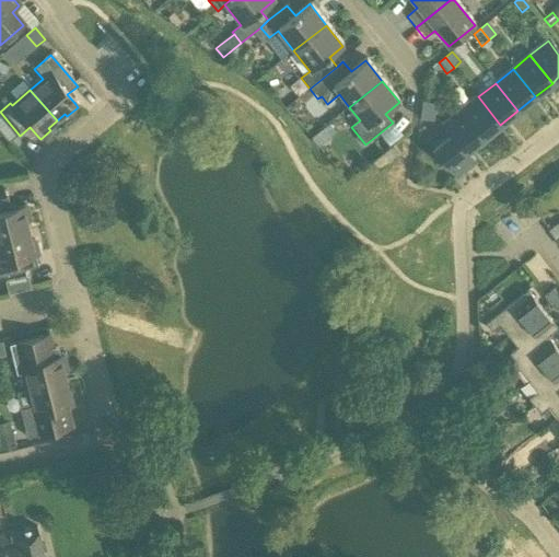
[(500,125),(478,96),(461,111),(484,138),(500,125)]
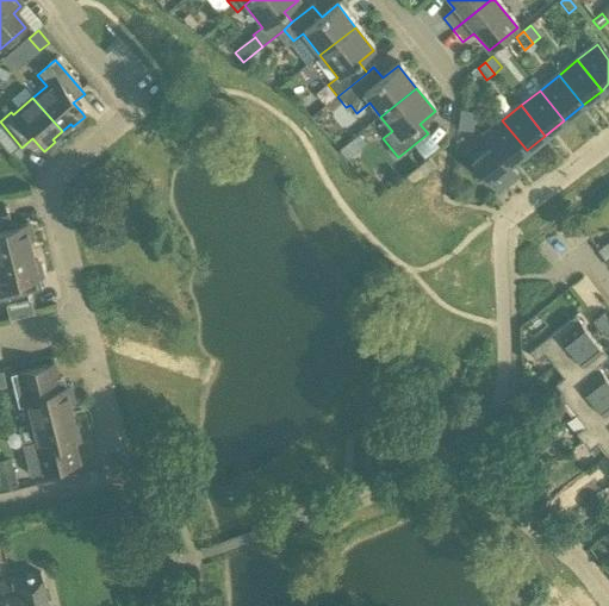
[(472,124),(473,114),(458,113),(457,123),(472,124)]
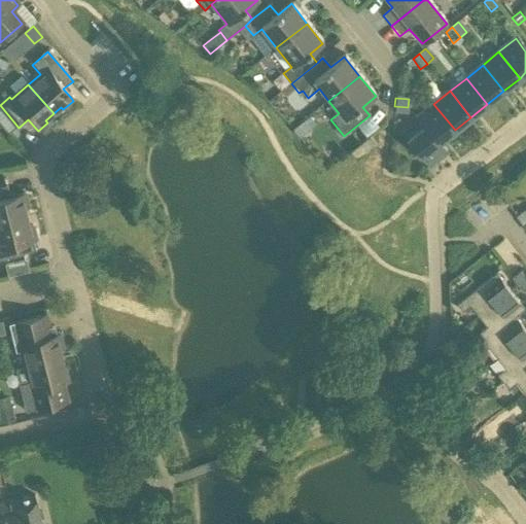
[(455,130),(433,104),(416,117),(424,128),(437,144),(437,143),(455,130)]
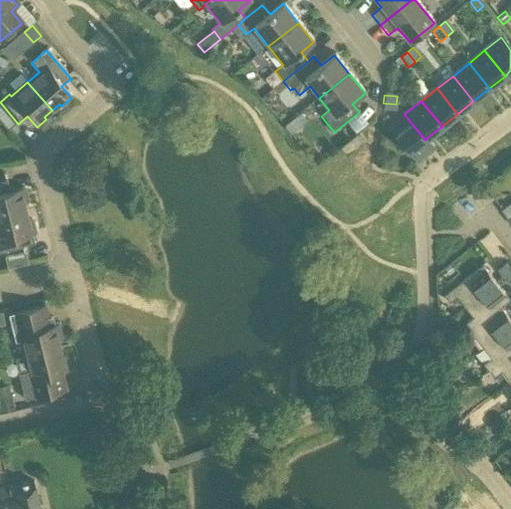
[(395,112),(396,104),(383,103),(382,111),(395,112)]
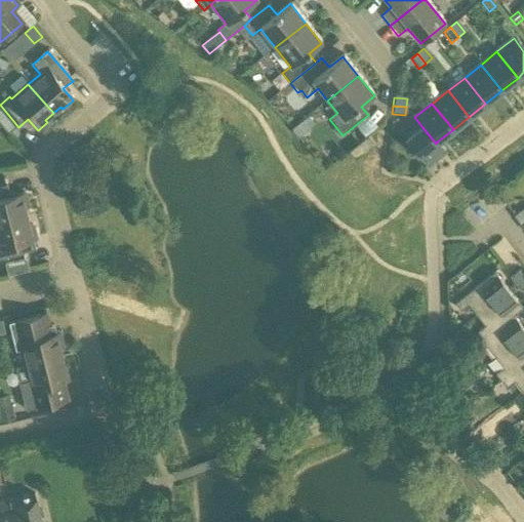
[(300,124),(292,131),(298,139),(305,134),(305,130),(300,124)]
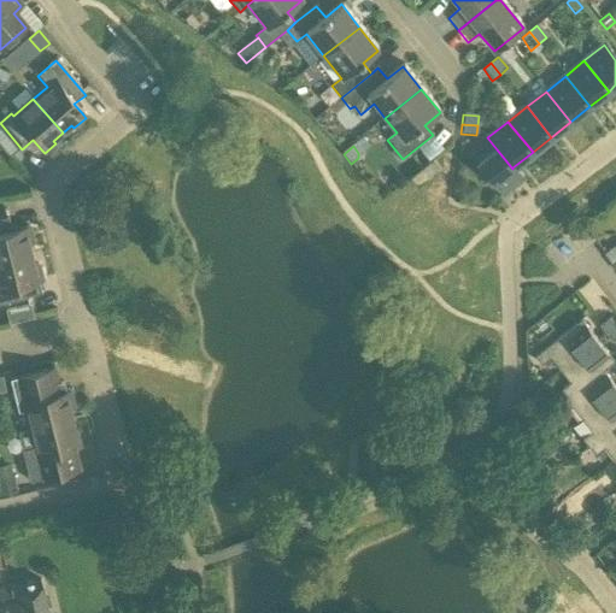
[(512,169),(497,149),(477,165),(502,195),(522,180),(512,168),(512,169)]
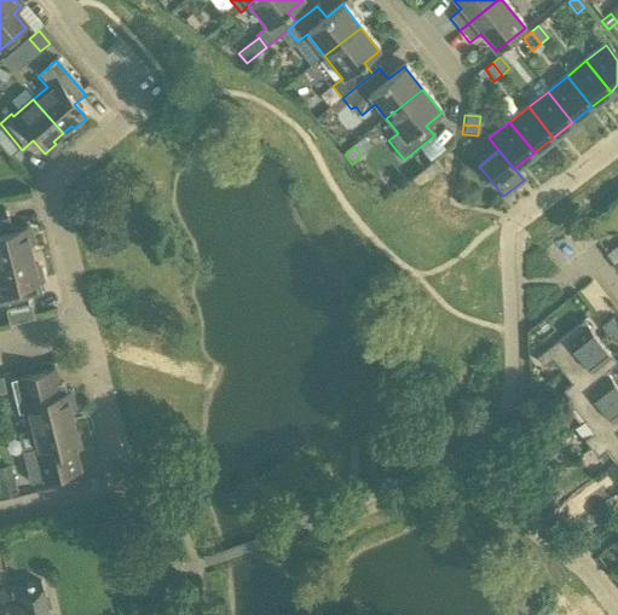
[(419,191),(442,172),(433,162),(410,180),(419,191)]
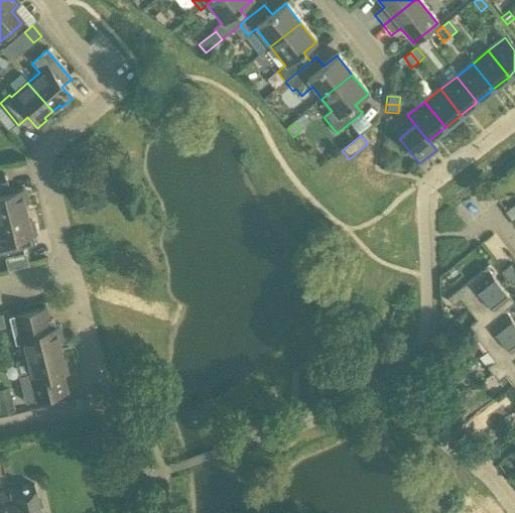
[(20,191),(9,195),(6,183),(0,184),(0,221),(26,214),(23,205),(26,204),(23,191),(20,193),(20,191)]
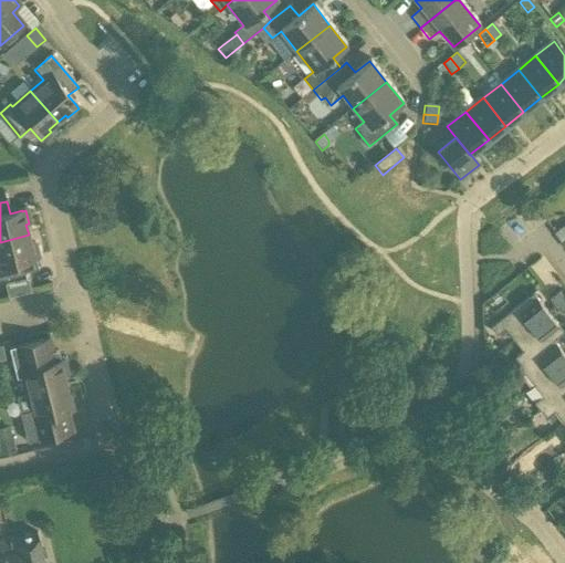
[(560,244),(564,239),(564,233),(561,229),(553,236),(560,244)]
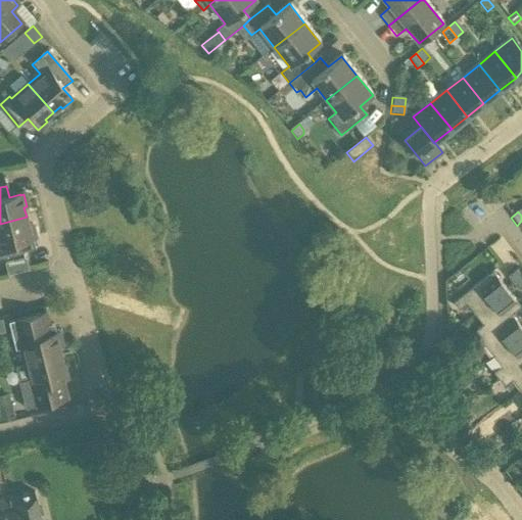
[(27,217),(0,224),(0,261),(24,254),(22,253),(35,250),(32,239),(35,239),(32,227),(29,227),(27,217)]
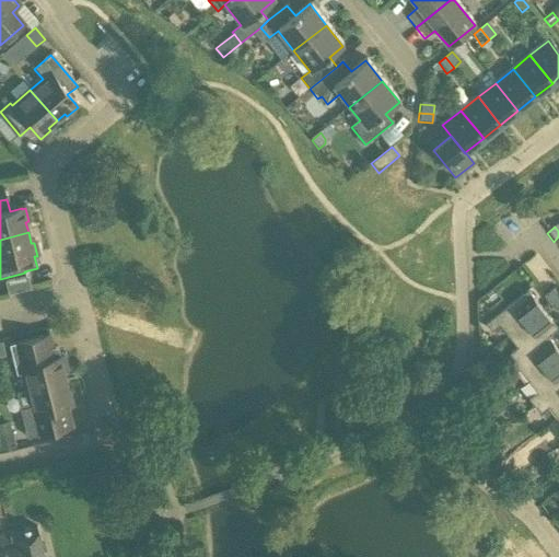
[(31,291),(26,277),(6,282),(9,297),(31,291)]
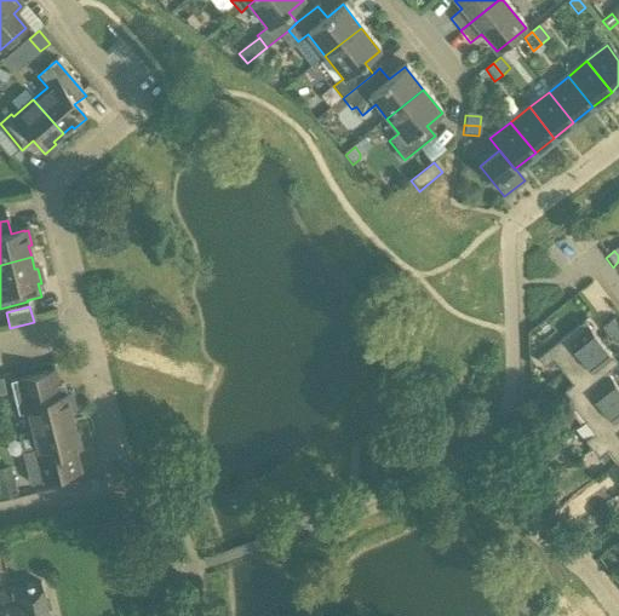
[(583,322),(545,352),(536,360),(543,368),(552,361),(562,374),(600,344),(583,322)]
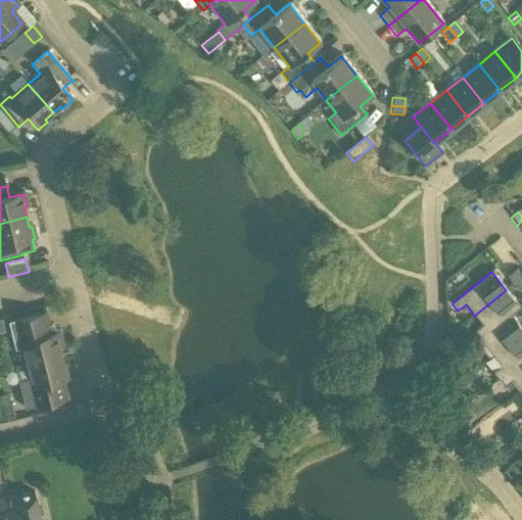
[(512,285),(521,279),(515,272),(507,278),(512,285)]
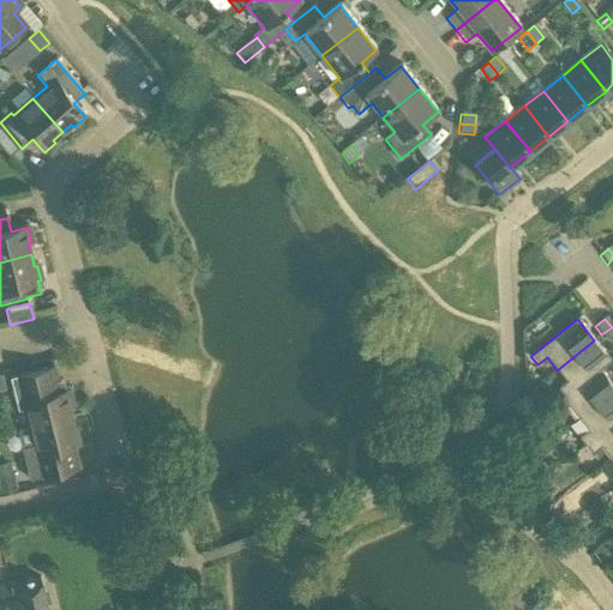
[(612,339),(612,328),(612,327),(601,334),(608,343),(612,339)]
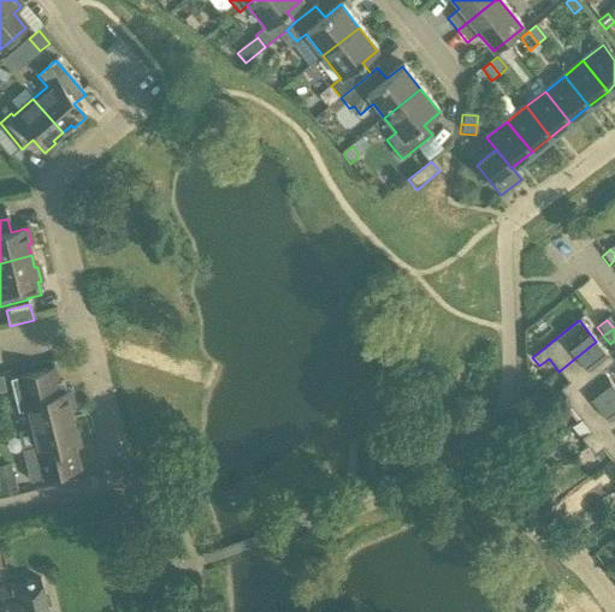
[(596,342),(559,372),(568,384),(559,391),(565,398),(566,398),(602,372),(613,362),(596,342)]
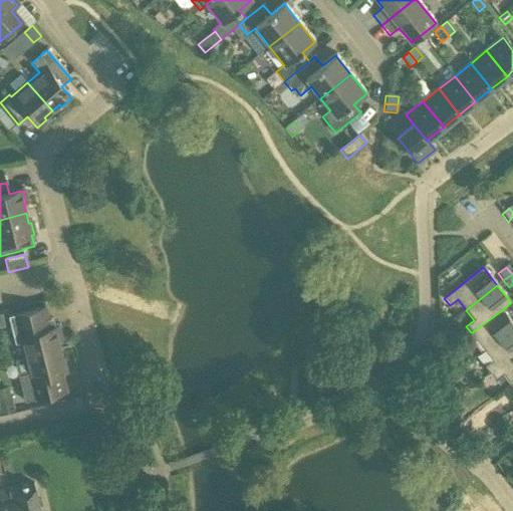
[(472,332),(471,332),(462,339),(468,347),(477,339),(485,350),(512,326),(512,323),(502,310),(472,332)]
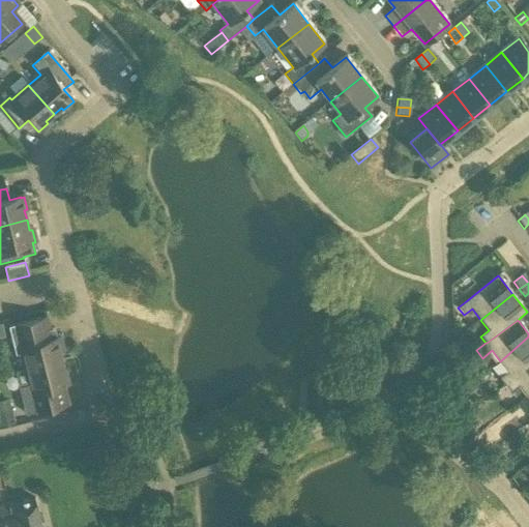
[(56,339),(45,342),(41,329),(13,337),(17,349),(19,349),(24,371),(62,361),(60,352),(62,351),(59,339),(57,339),(56,339)]
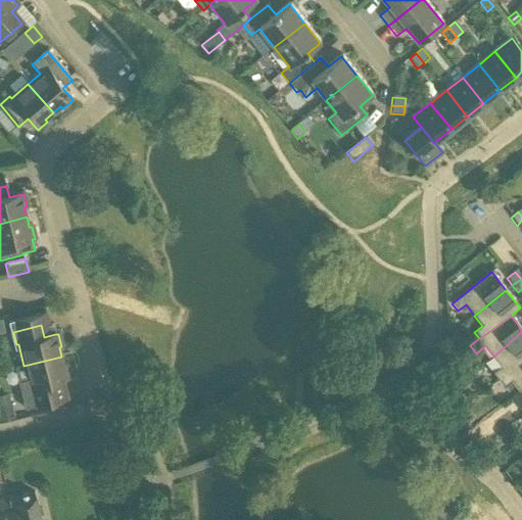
[(521,332),(493,357),(502,367),(492,374),(497,381),(521,361),(521,332)]
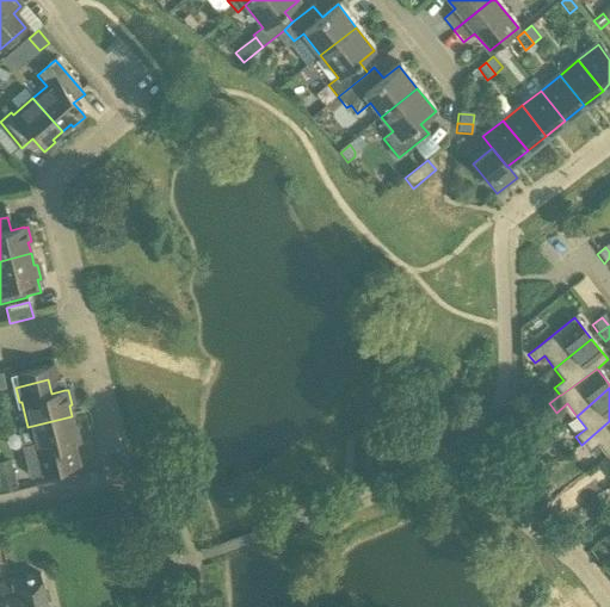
[(28,427),(32,445),(20,448),(28,475),(76,463),(72,445),(78,443),(81,441),(78,427),(74,428),(72,416),(28,427)]
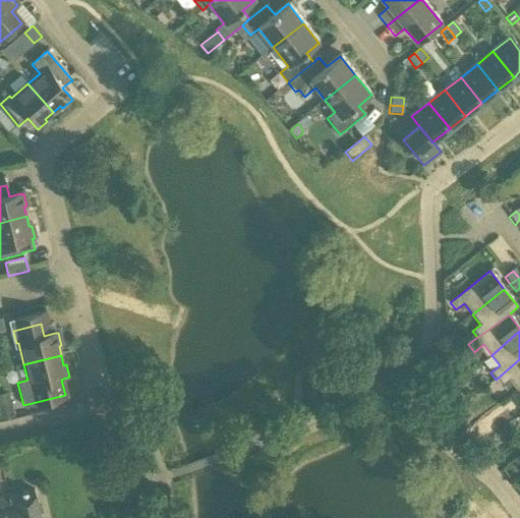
[(519,359),(496,380),(502,386),(510,380),(518,390),(519,388),(519,359)]
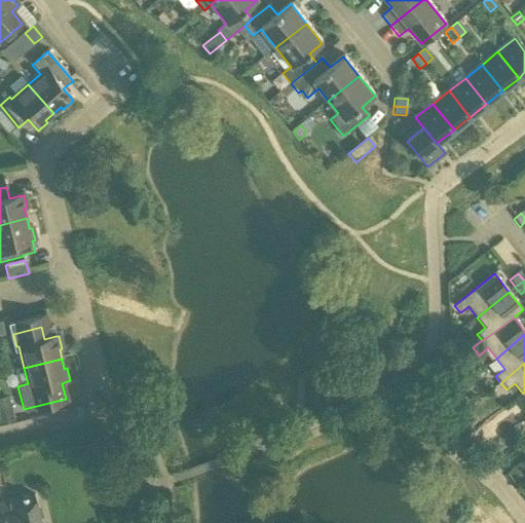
[(0,415),(2,424),(14,421),(11,412),(0,415)]
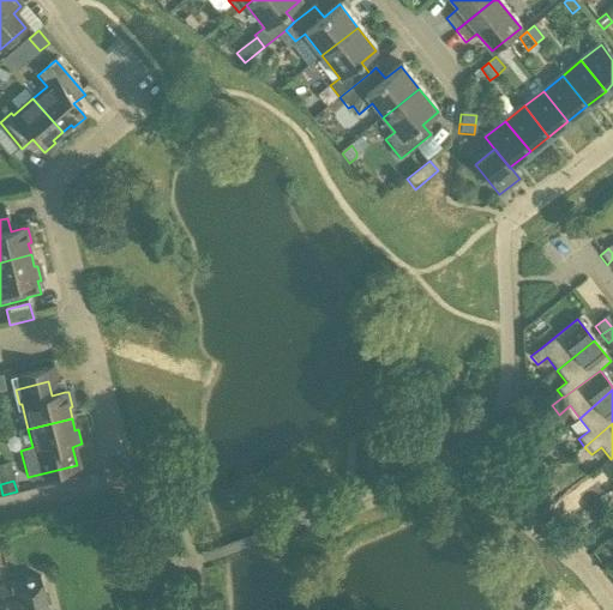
[(46,609),(40,579),(10,586),(11,587),(0,589),(0,609),(46,609)]
